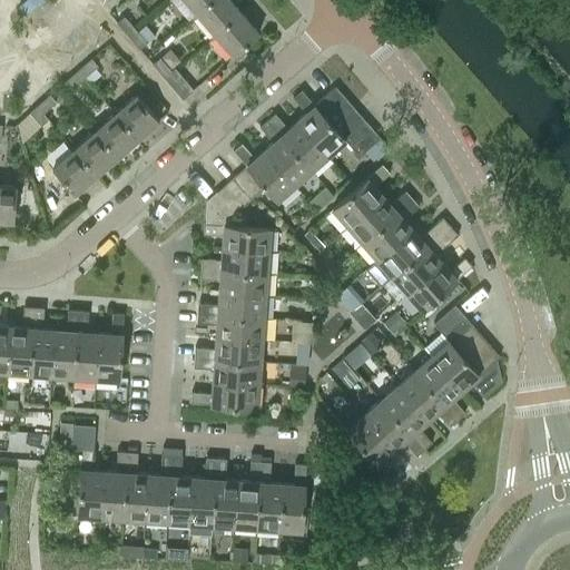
[(185,0),(197,12),(210,0),(185,0)]
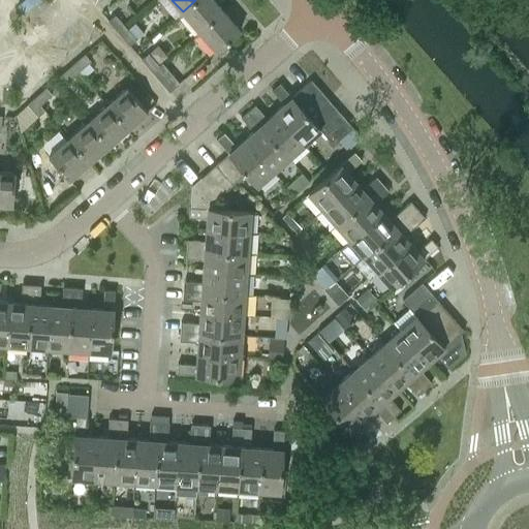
[(199,31),(223,10),(214,0),(195,0),(183,11),(199,31)]
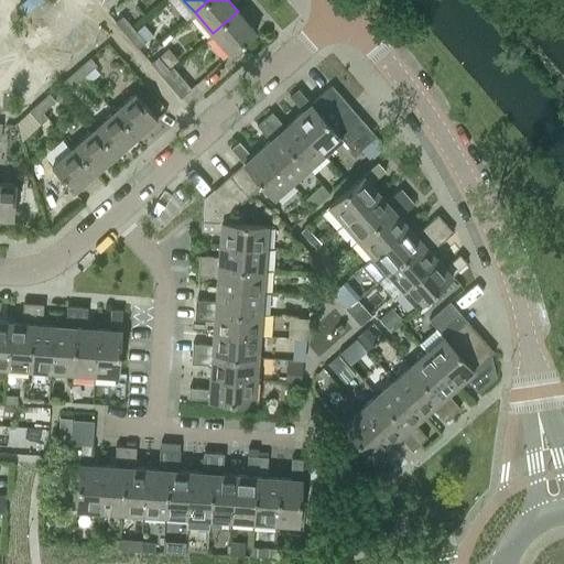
[(231,54),(257,32),(238,11),(213,33),(231,54)]
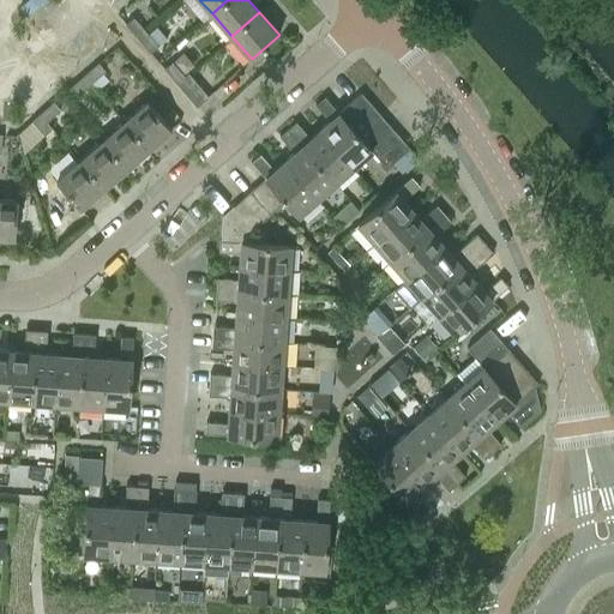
[(138,38),(146,31),(134,17),(126,24),(138,38)]
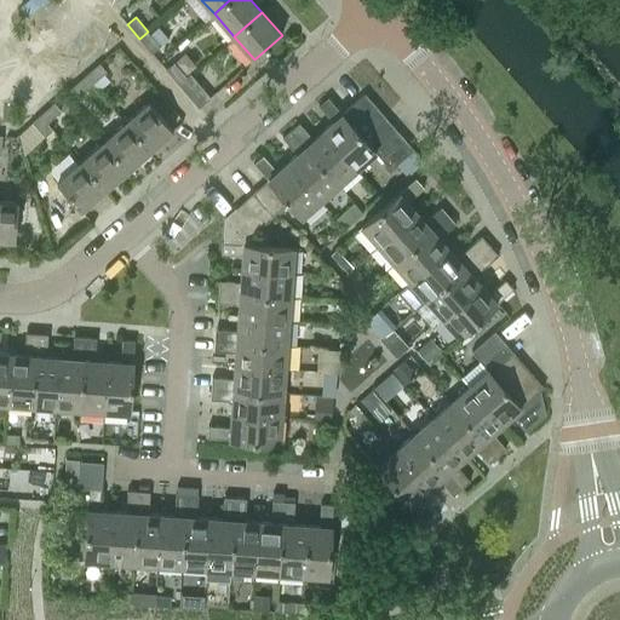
[(153,53),(160,46),(148,32),(139,39),(153,53)]
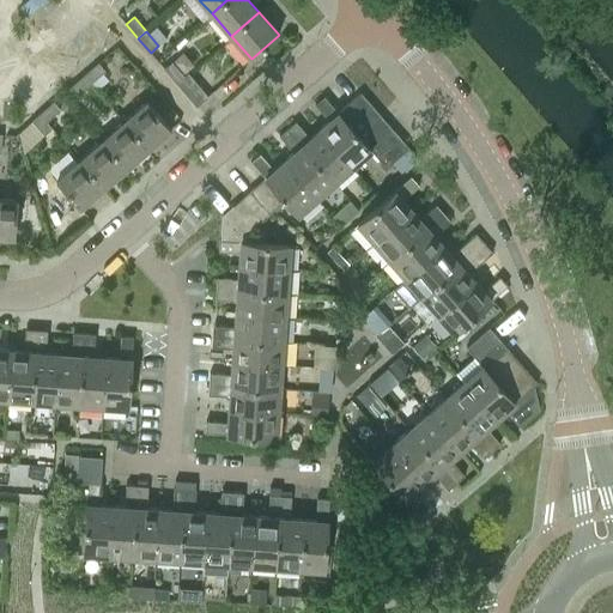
[(177,83),(184,76),(173,61),(165,68),(177,83)]
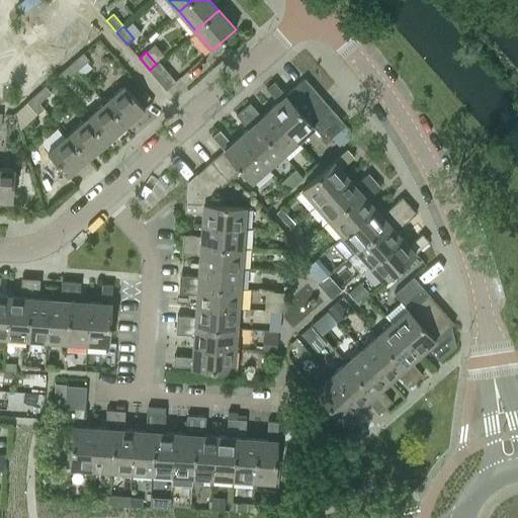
[(77,70),(89,60),(83,53),(72,63),(77,70)]
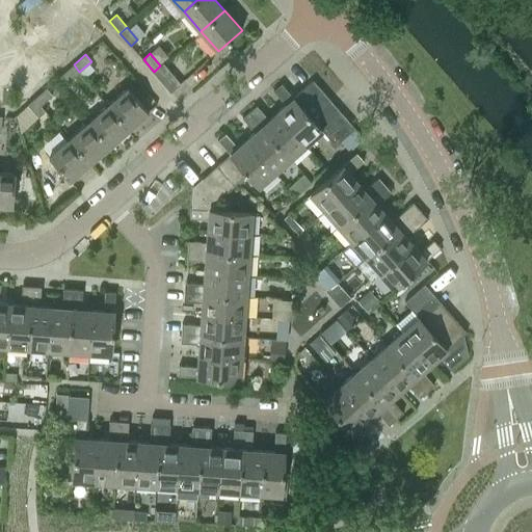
[(67,82),(79,72),(74,64),(61,76),(67,82)]
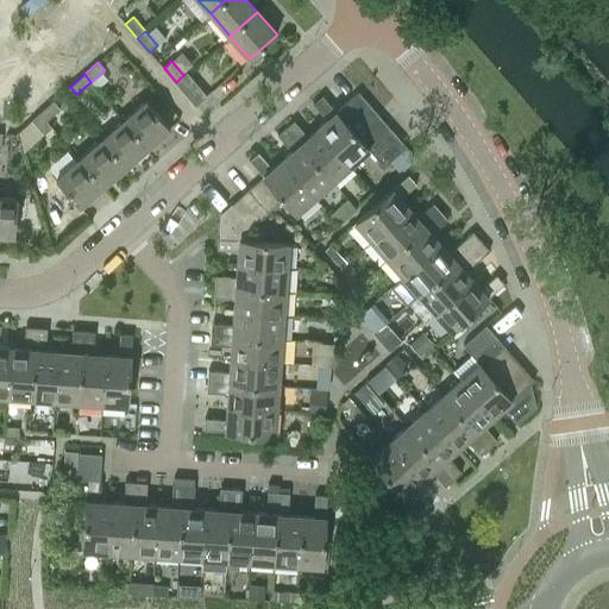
[(364,124),(376,113),(357,92),(345,102),(364,124)]
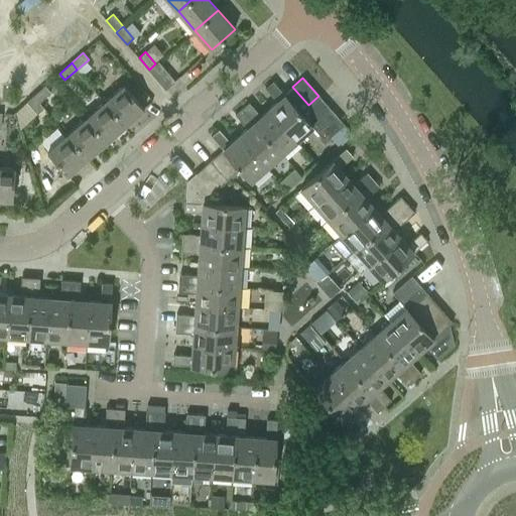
[(272,81),(265,87),(277,101),(269,108),(297,140),(312,126),(308,122),(300,112),(308,105),(292,87),(284,95),(272,81)]
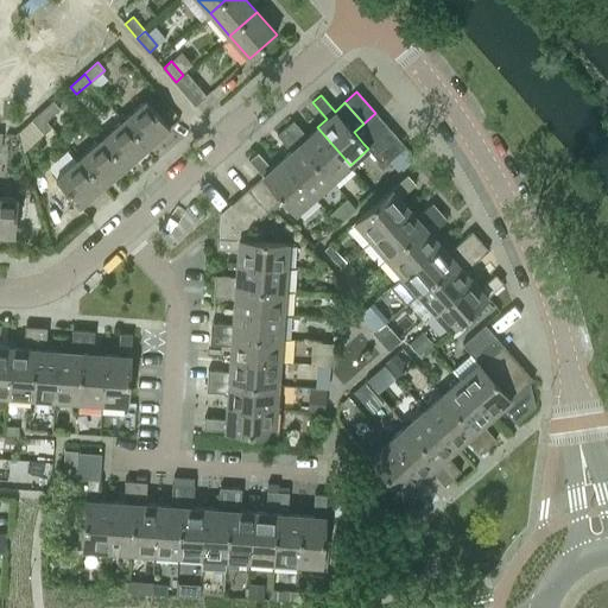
[(46,120),(59,108),(54,101),(39,113),(46,120)]
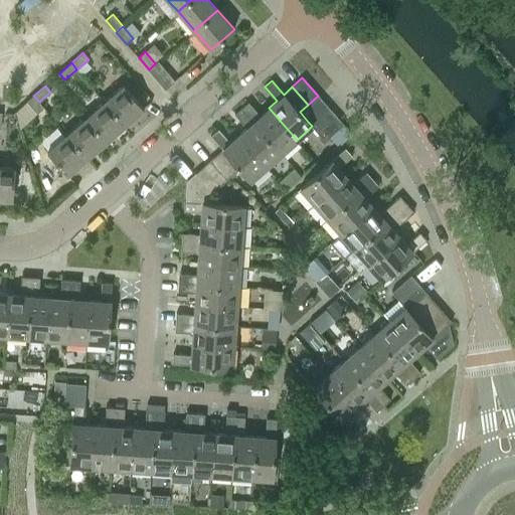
[(124,125),(144,109),(124,86),(105,102),(124,125)]
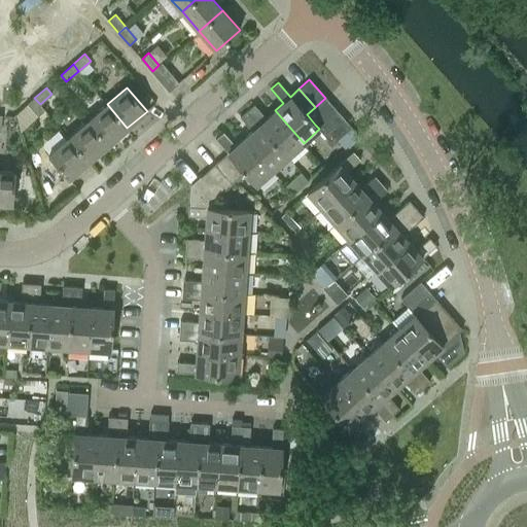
[(44,109),(40,104),(34,98),(28,103),(38,115),(44,109)]
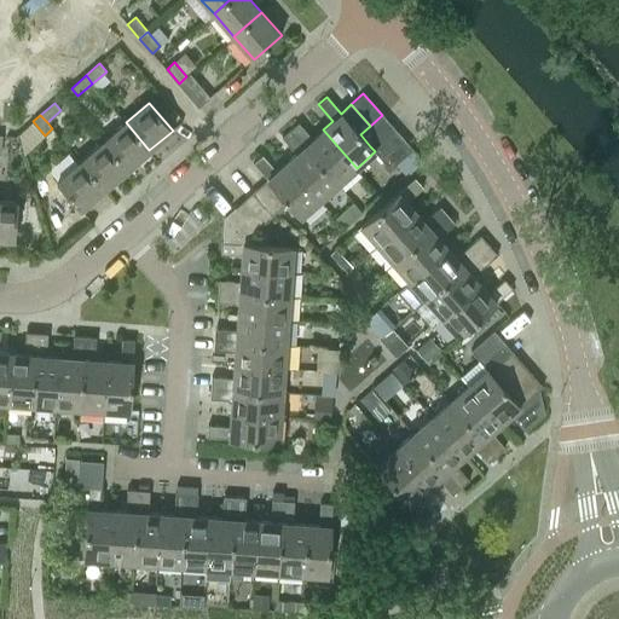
[(370,146),(392,126),(382,115),(370,126),(360,134),(370,146)]
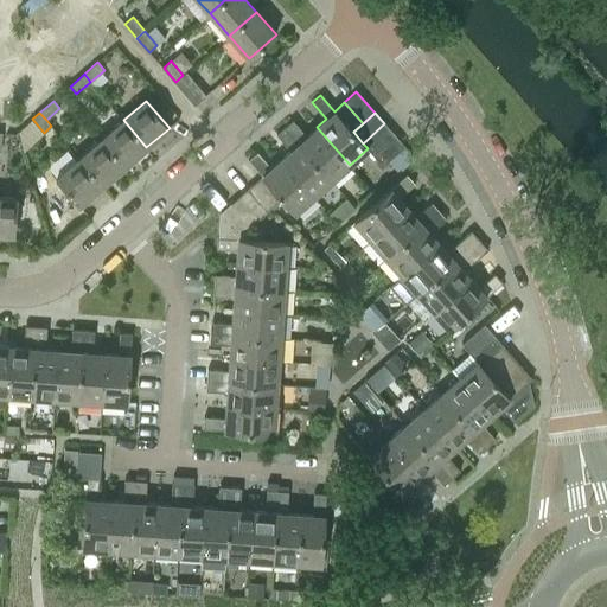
[(317,127),(307,135),(293,119),(285,127),(332,180),(350,165),(317,127)]
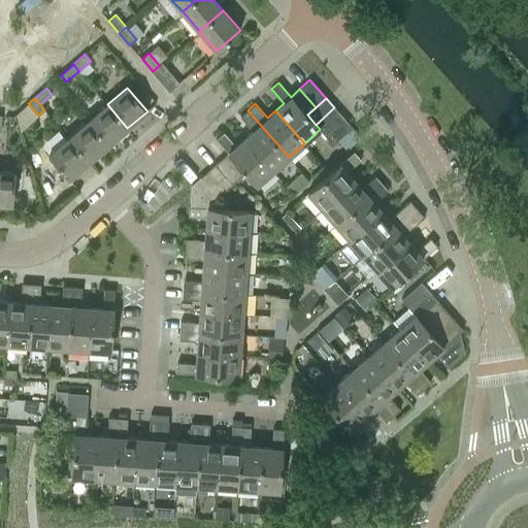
[(107,145),(127,128),(107,104),(88,121),(107,145)]
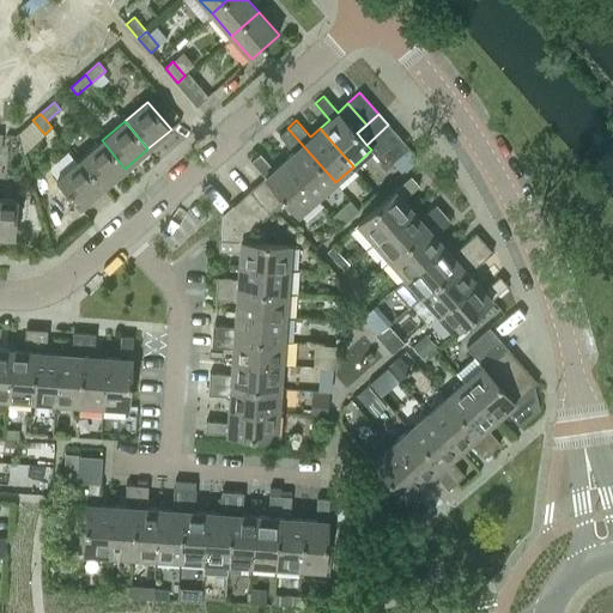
[(375,156),(398,135),(388,125),(366,145),(371,150),(375,156)]
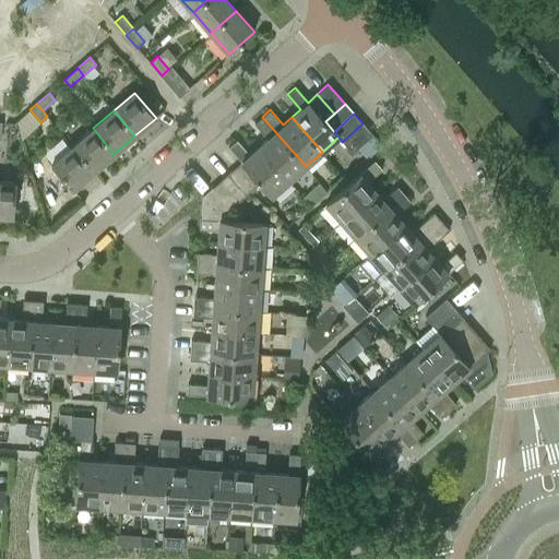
[(288,180),(306,166),(262,117),(254,123),(268,138),(259,146),(288,180)]
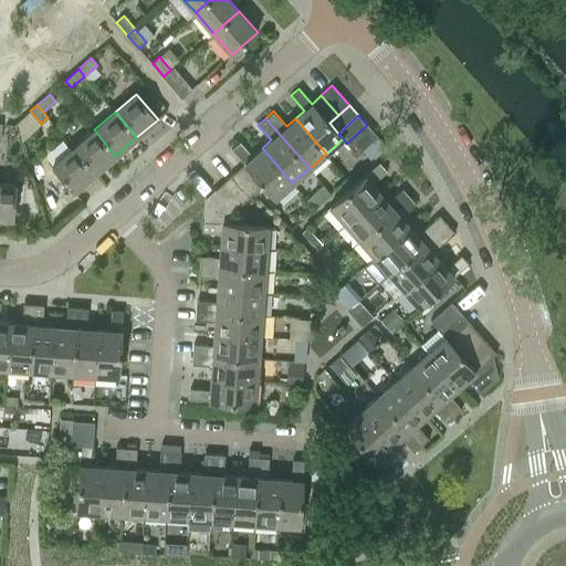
[(356,155),(377,136),(367,125),(346,144),(356,155)]
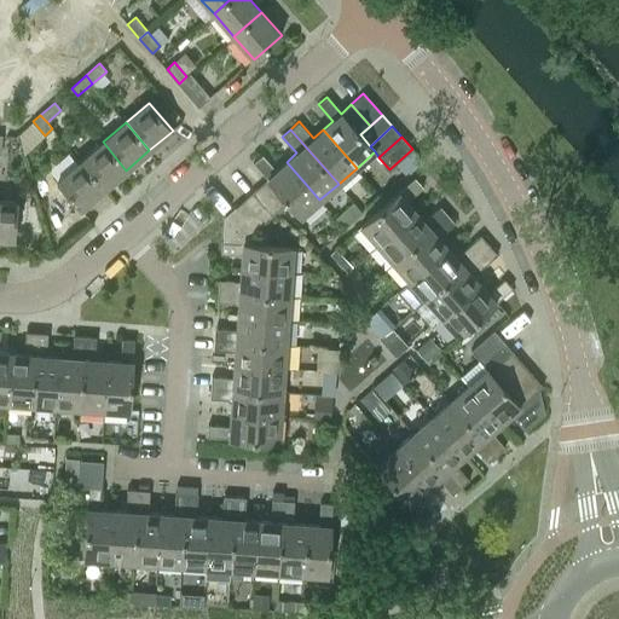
[(103,190),(126,171),(103,142),(80,162),(103,190)]
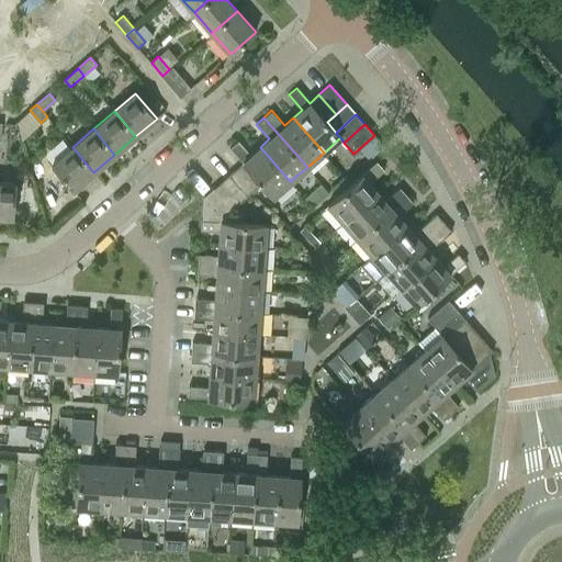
[(260,147),(251,155),(238,139),(231,146),(244,161),(232,171),(250,193),(261,183),(273,197),(290,181),(260,147)]
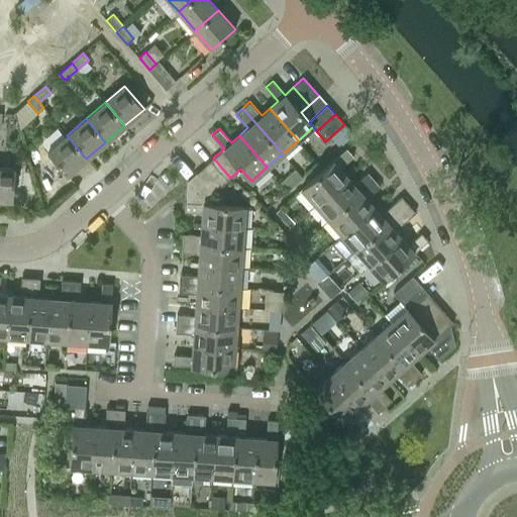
[(68,175),(86,159),(67,135),(47,151),(68,175)]
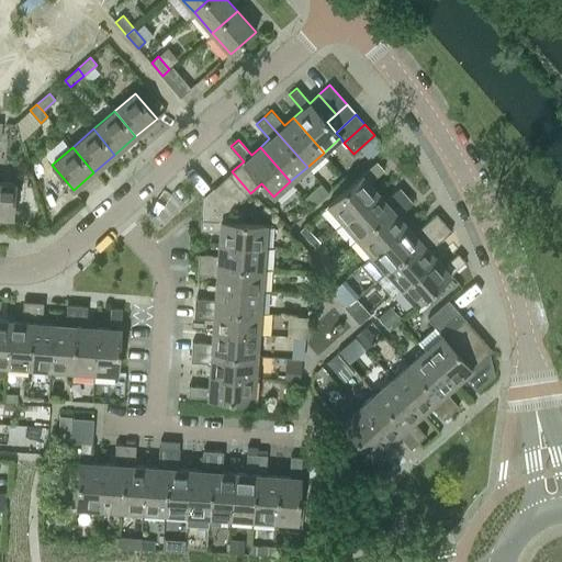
[(369,183),(383,170),(377,163),(327,206),(341,222),(377,192),(369,183)]
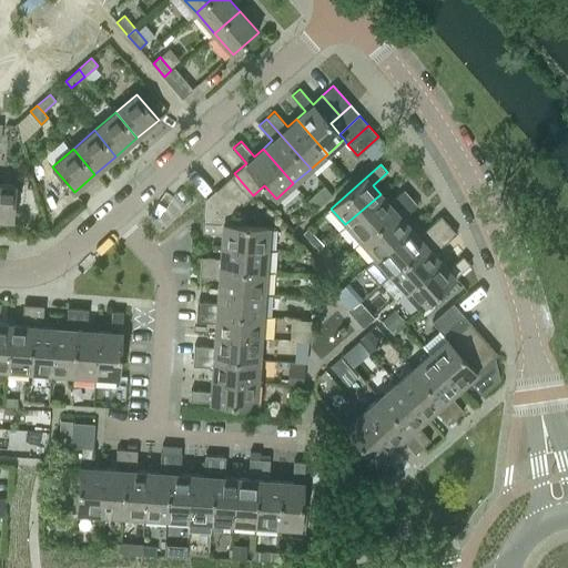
[(243,204),(253,195),(234,173),(224,182),(243,204)]
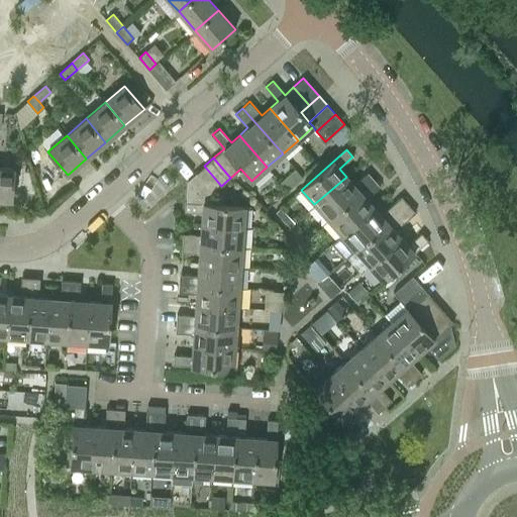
[(212,194),(221,186),(204,166),(195,174),(212,194)]
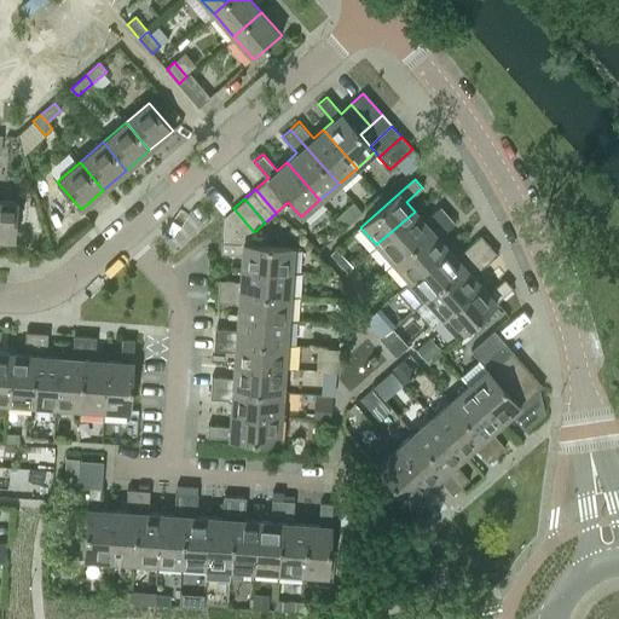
[(0,238),(15,239),(17,202),(0,201),(0,238)]
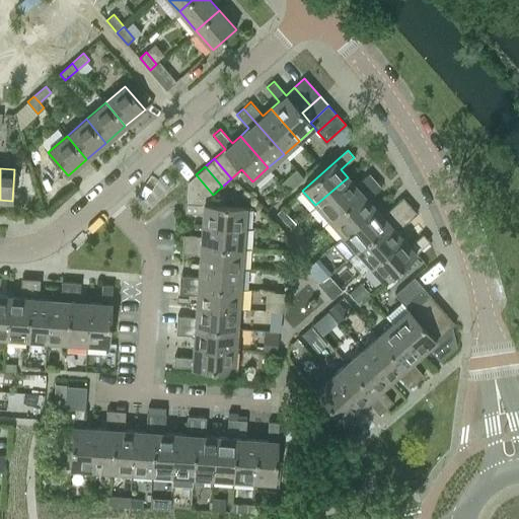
[(329,221),(375,180),(369,173),(355,186),(348,177),(315,205),(329,221)]
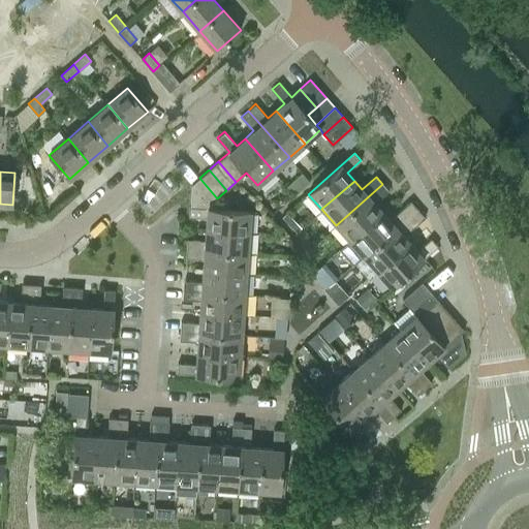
[(216,209),(217,198),(199,178),(191,185),(188,217),(207,218),(206,230),(248,234),(250,211),(216,209)]
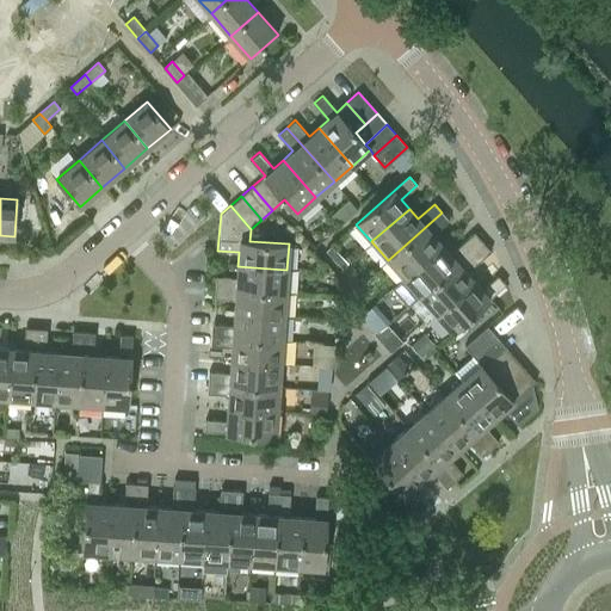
[(432,235),(449,221),(442,213),(388,260),(402,277),(439,244),(432,235)]
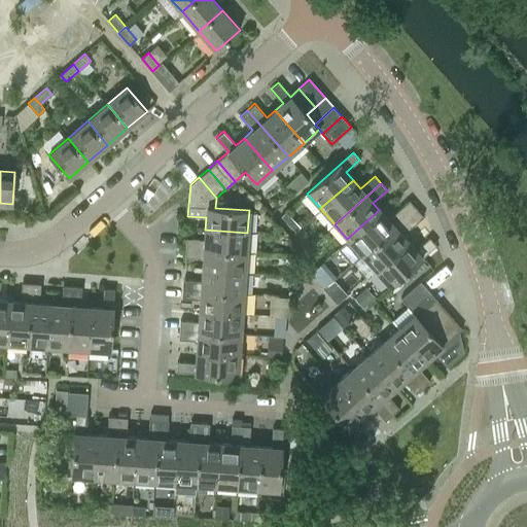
[(361,255),(408,214),(415,208),(408,201),(387,219),(379,210),(347,239),(361,255)]
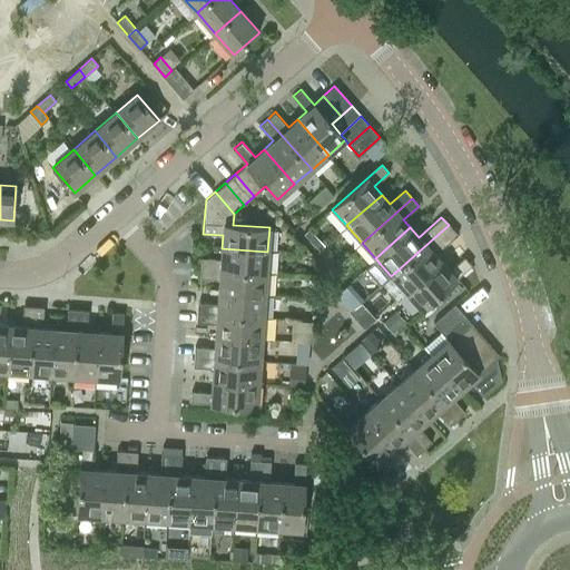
[(440,252),(458,235),(449,225),(441,232),(391,276),(405,293),(440,262),(432,253),(438,249),(440,252)]
